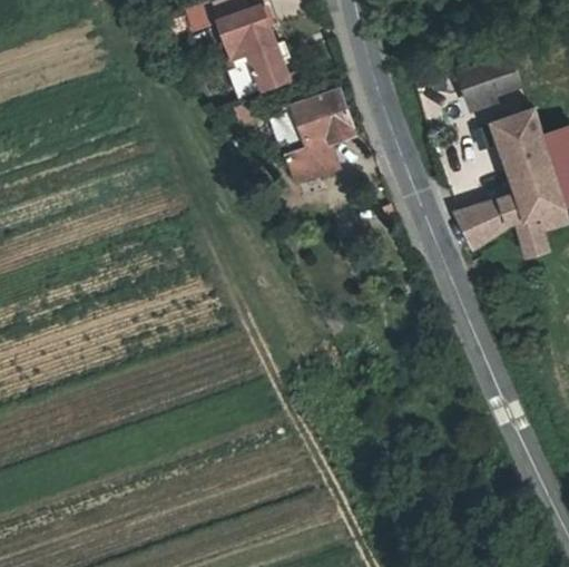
[(192,31),(209,25),(203,5),(185,10),(192,31)]
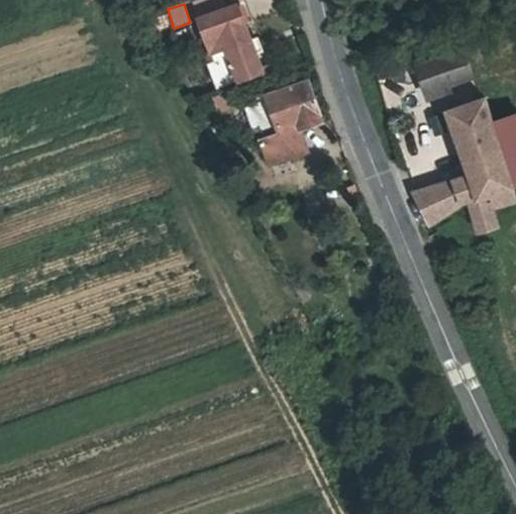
[(198,23),(212,65),(208,66),(216,91),(259,77),(236,10),(198,23)]
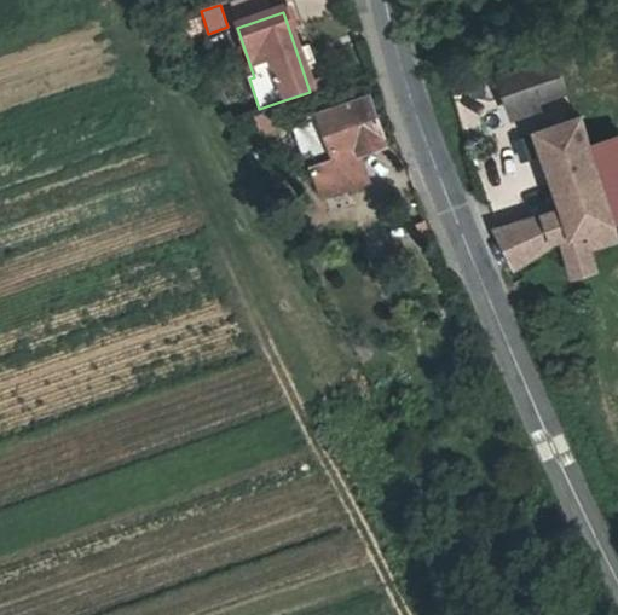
[(494,71),(507,117),(566,102),(554,56),(494,71)]
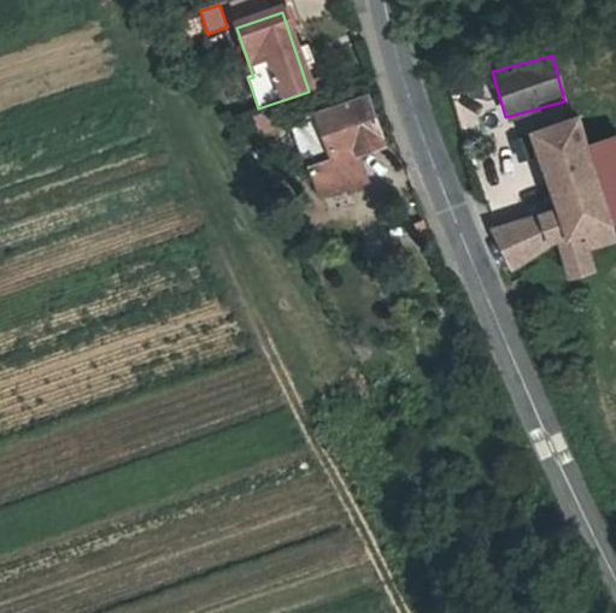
[(293,125),(310,170),(310,171),(314,170),(317,182),(323,180),(329,195),(357,186),(352,168),(361,165),(358,155),(382,147),(367,100),(293,125)]
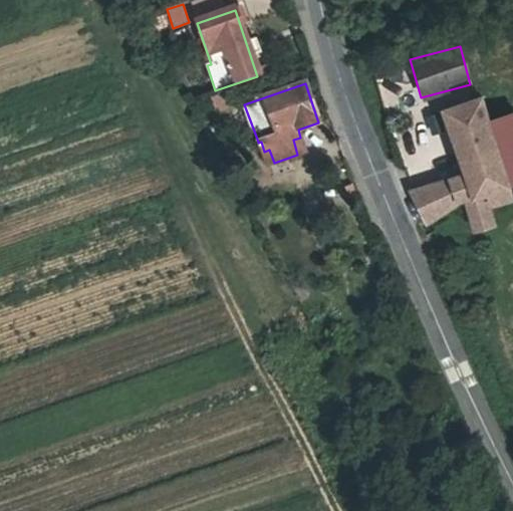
[(447,108),(469,173),(411,194),(425,225),(469,205),(479,232),(496,226),(490,208),(511,199),(509,188),(512,185),(512,112),(490,122),(481,97),(447,108)]
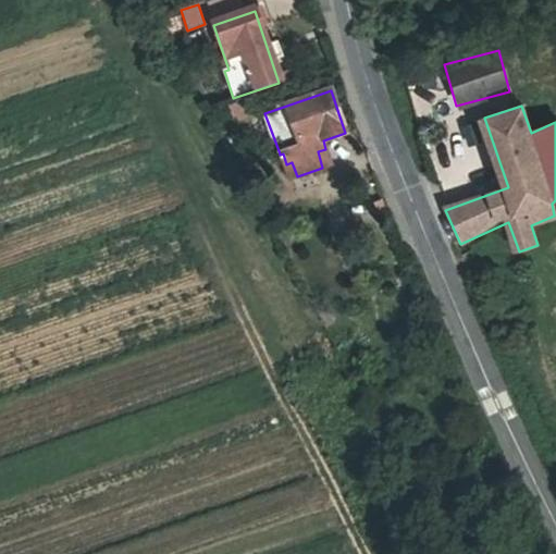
All buildings are outlined.
